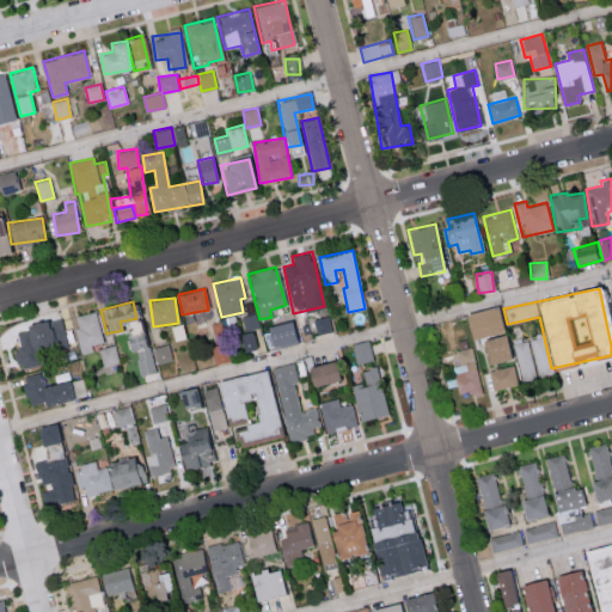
[(471,340),(502,331),(496,306),(464,314),(471,340)]
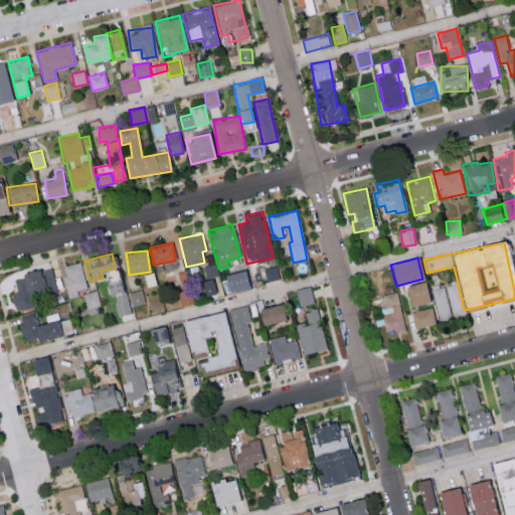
[(62,266),(68,298),(78,296),(77,290),(86,288),(80,262),(62,266)]
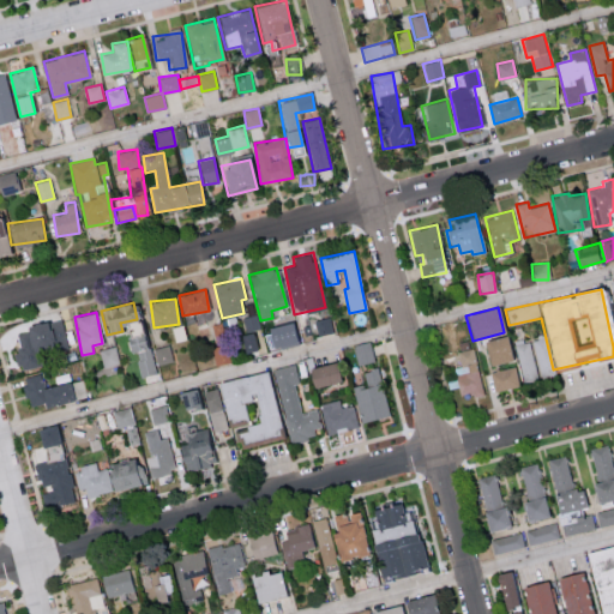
[(260,329),(258,314),(236,319),(235,317),(224,319),(226,326),(233,324),(239,354),(258,349),(254,330),(260,329)]
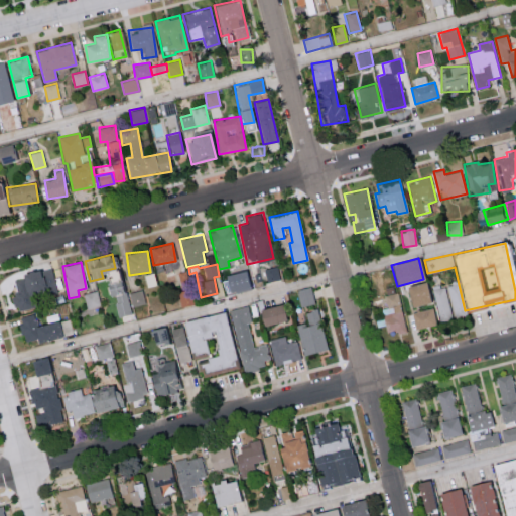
[(266,281),(279,279),(277,266),(264,268),(266,281)]
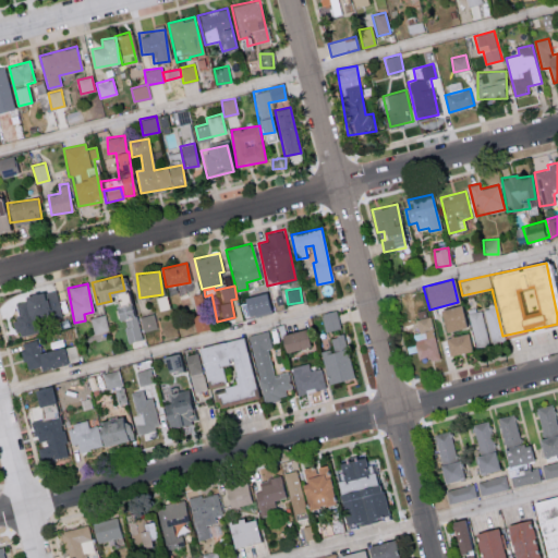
[(40,330),(37,318),(61,313),(56,290),(12,301),(21,336),(40,330)]
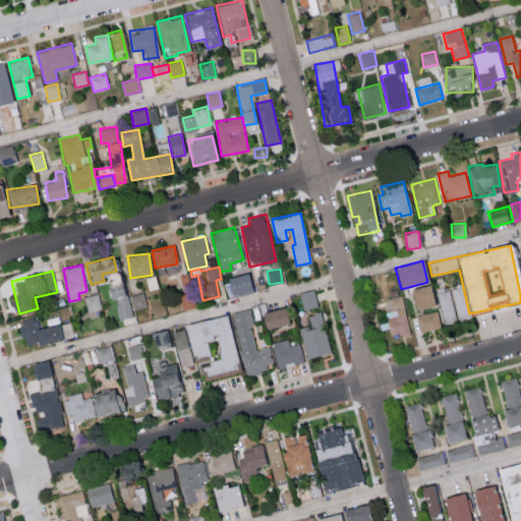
[(254,291),(251,278),(234,282),(237,295),(254,291)]
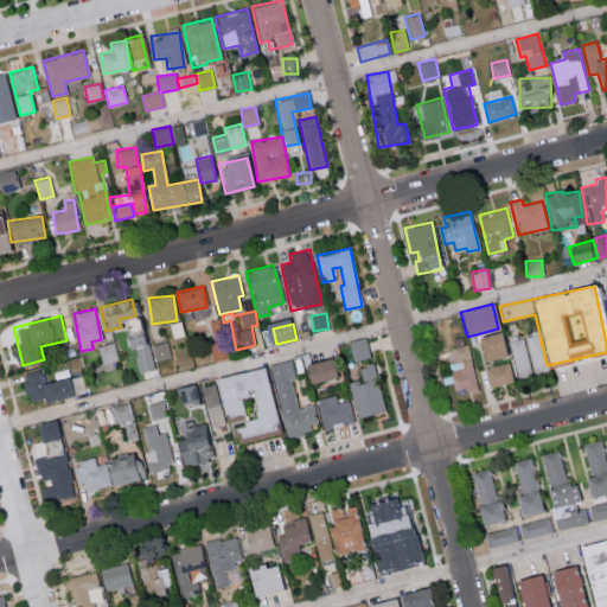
[(127,349),(133,347),(139,372),(154,369),(145,330),(123,334),(127,349)]
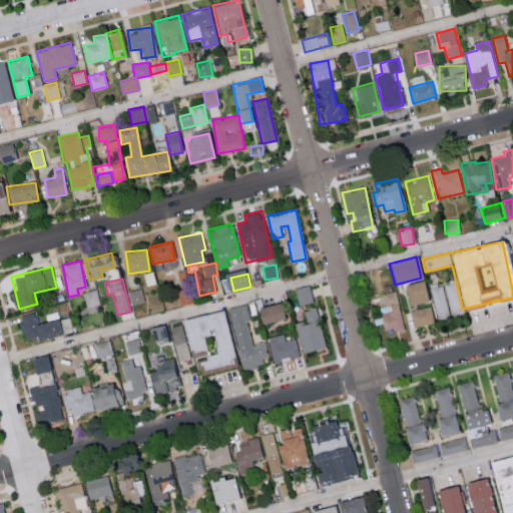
[(427,301),(422,281),(403,286),(408,306),(427,301)]
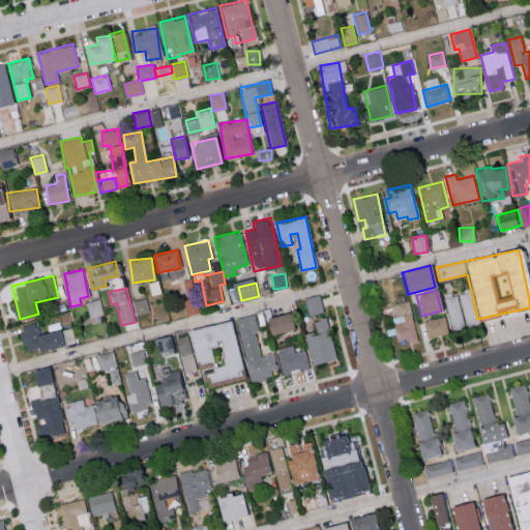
[(415,340),(409,293),(400,294),(401,304),(384,306),(388,335),(395,334),(396,343),(415,340)]
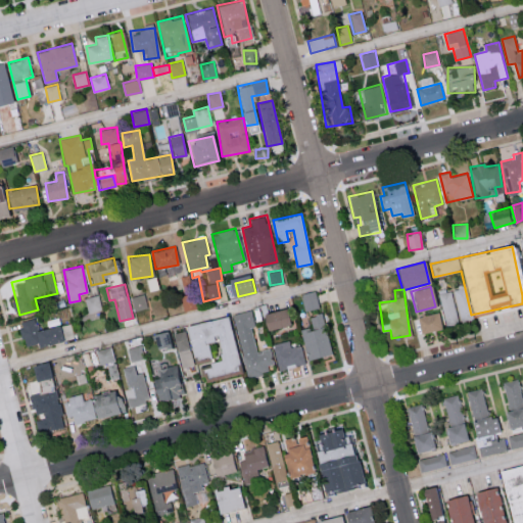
[(444,325),(458,323),(450,289),(438,291),(444,325)]
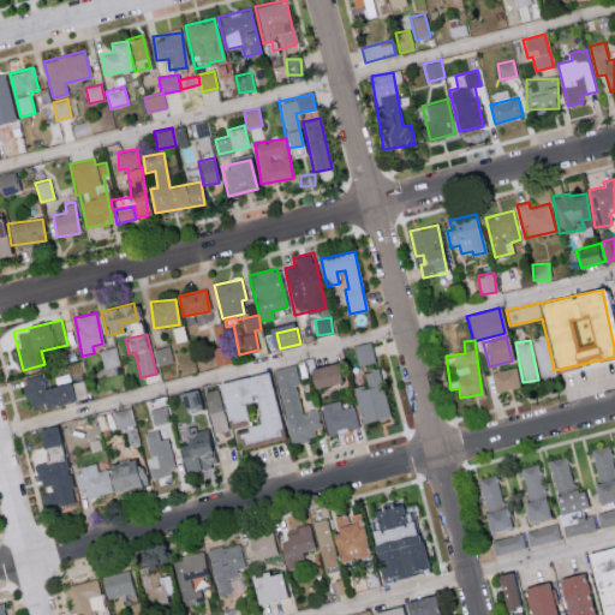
[(358,365),(375,362),(370,341),(353,345),(358,365)]
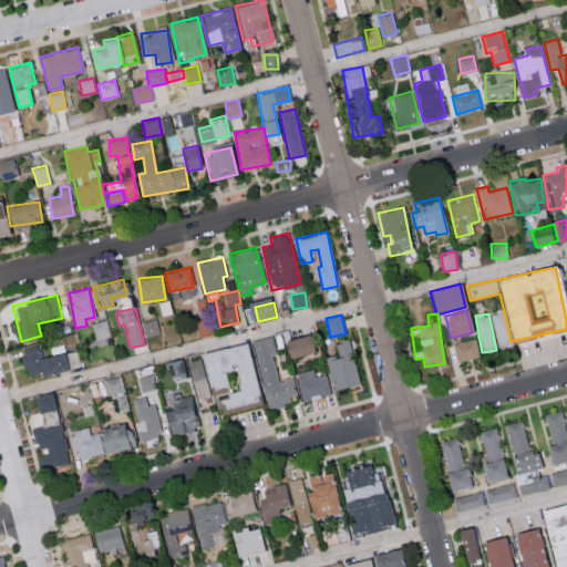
[(142,321),(145,337),(160,333),(156,319),(142,321)]
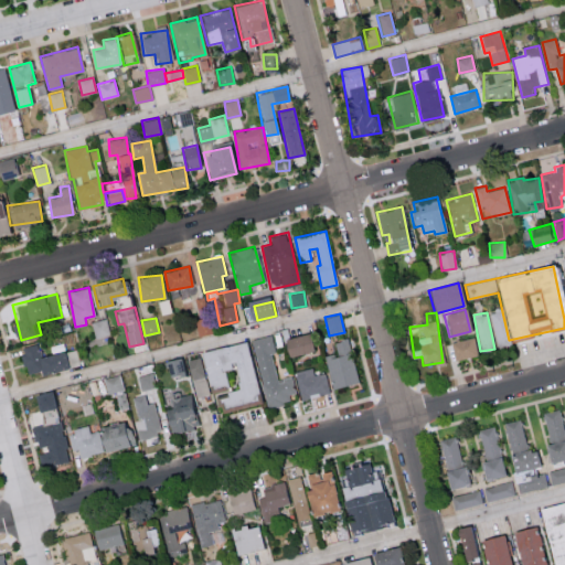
[(95,338),(108,337),(107,319),(93,320),(95,338)]
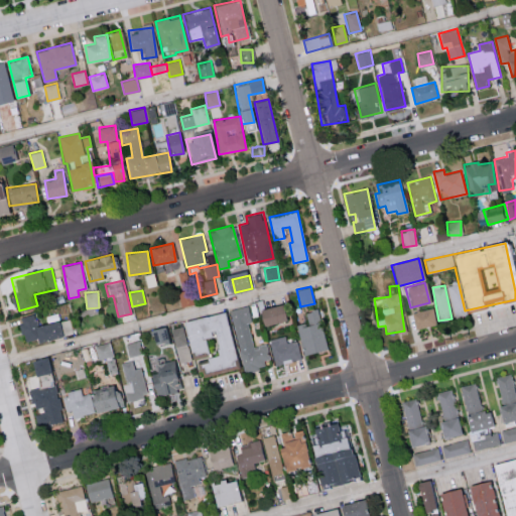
[(229,309),(244,372),(266,367),(265,361),(271,359),(267,343),(253,346),(247,323),(252,321),(248,305),(229,309)]
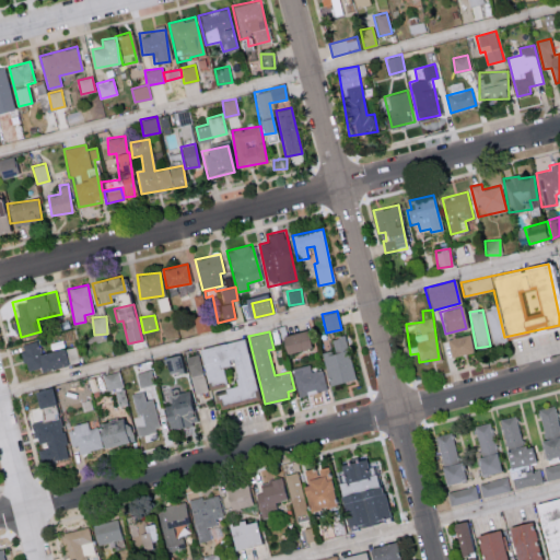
[(281,335),(283,352),(310,349),(306,331),(281,335)]
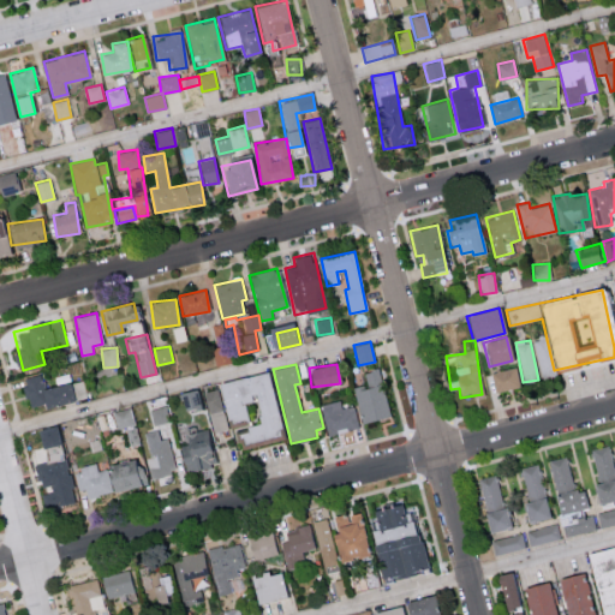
[(363,423),(392,415),(377,368),(364,371),(366,383),(353,388),(363,423)]
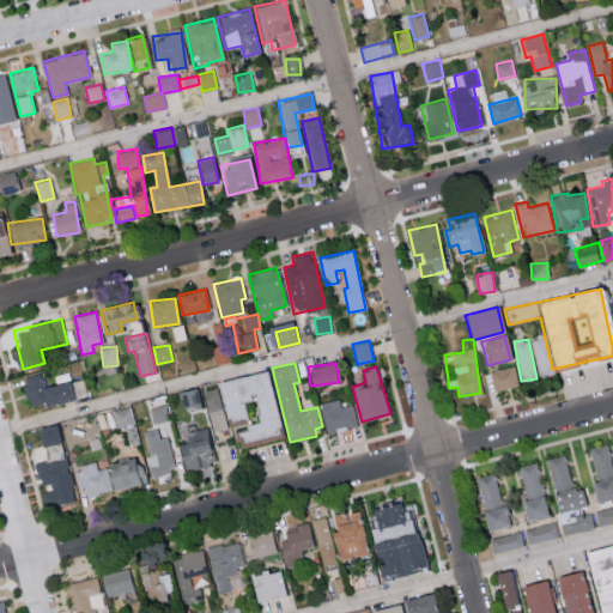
[(517,387),(515,366),(491,370),(493,389),(517,387)]
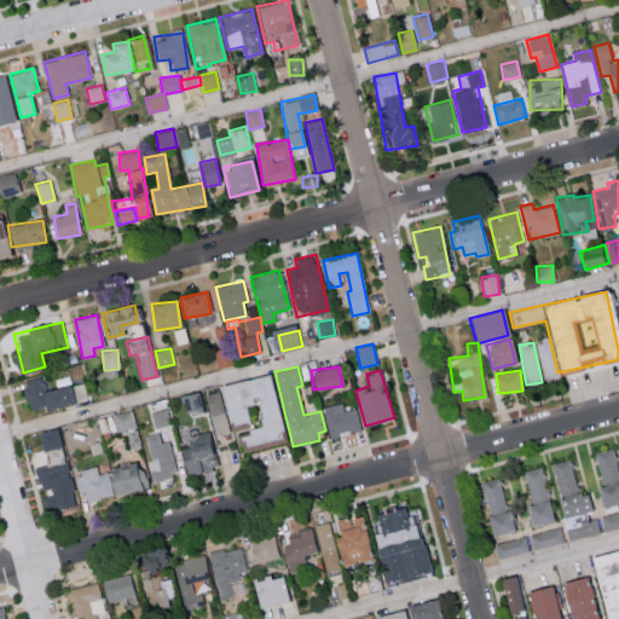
[(203,394),(213,435),(237,429),(243,451),(284,440),(268,374),(217,386),(218,392),(203,394)]
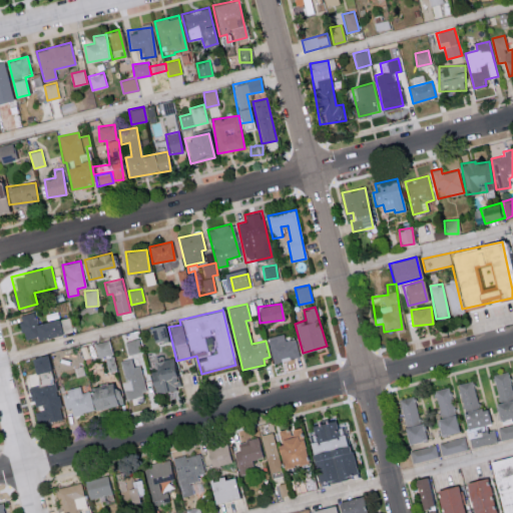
[(63,334),(60,319),(38,323),(36,312),(19,315),(24,340),(36,337),(37,340),(63,334)]
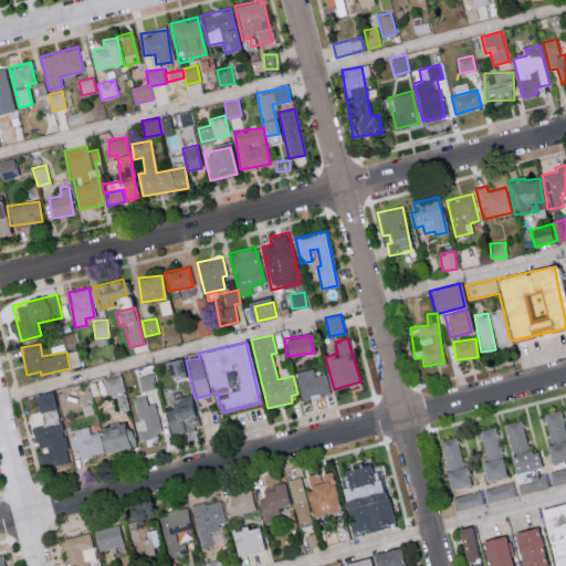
[(185,376),(184,359),(165,360),(167,377),(185,376)]
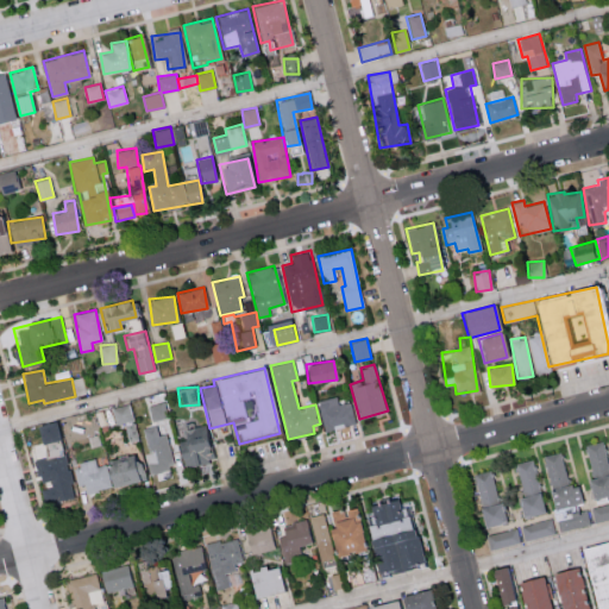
[(325,432),(358,424),(352,401),(339,405),(337,399),(318,403),(325,432)]
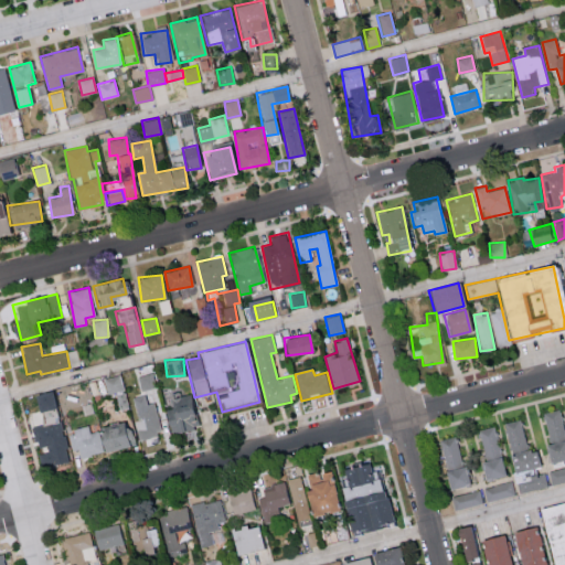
[(156,387),(152,373),(137,376),(140,391),(156,387)]
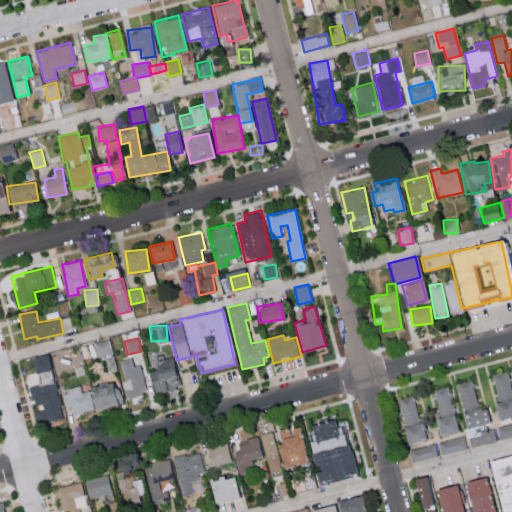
[(94,342),(97,356),(111,354),(108,339),(94,342)]
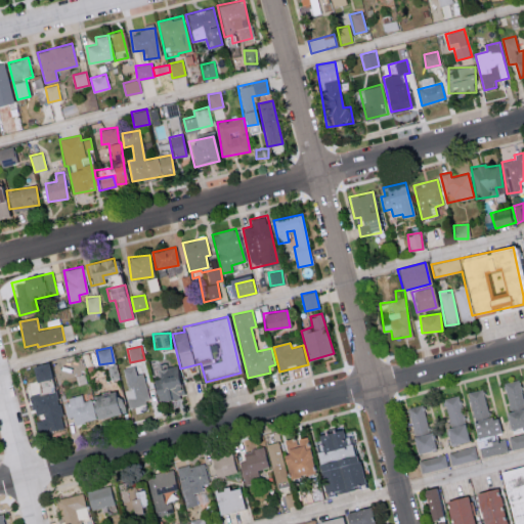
[(50,378),(46,361),(31,365),(34,382),(50,378)]
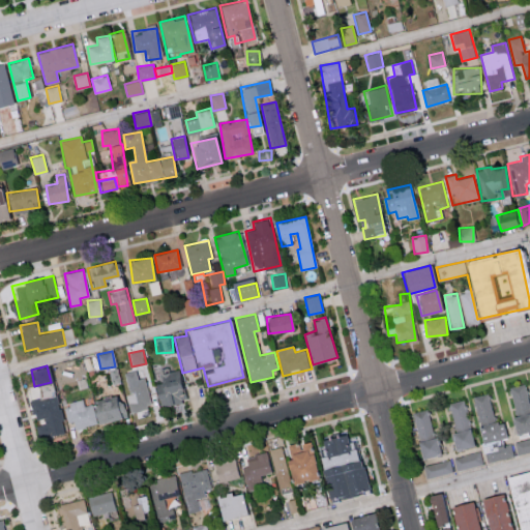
[(153,384),(158,407),(186,401),(179,369),(159,374),(162,382),(153,384)]
